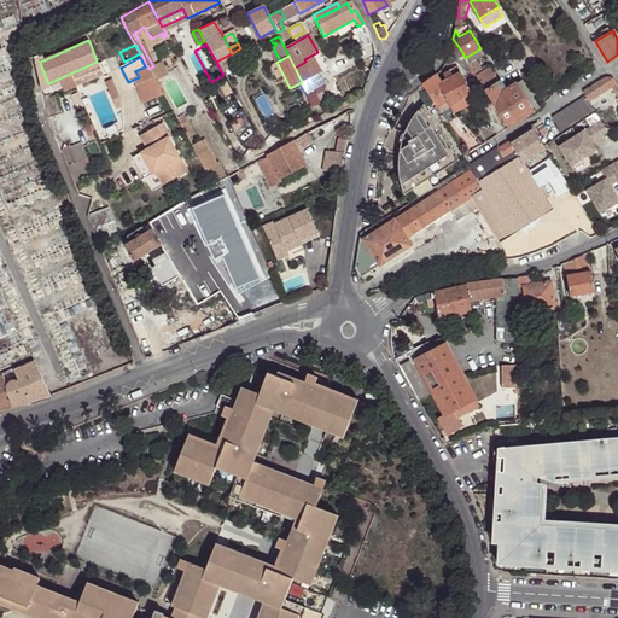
[(477,76),(484,71),(476,59),(470,64),(471,68),(477,76)]
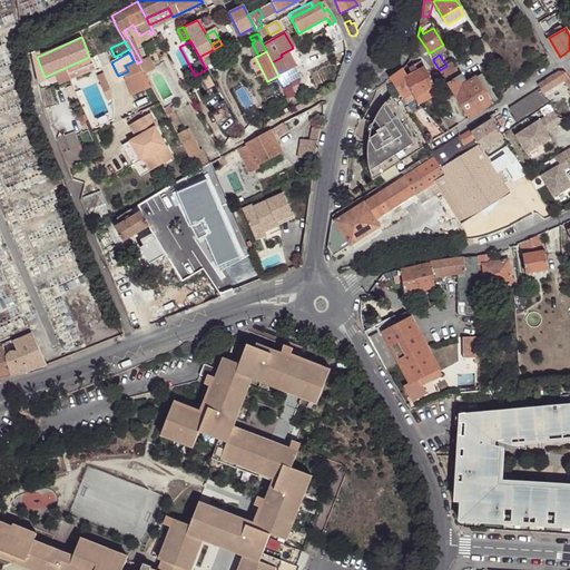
[(272,62),(278,76),(290,70),(282,57),(272,62)]
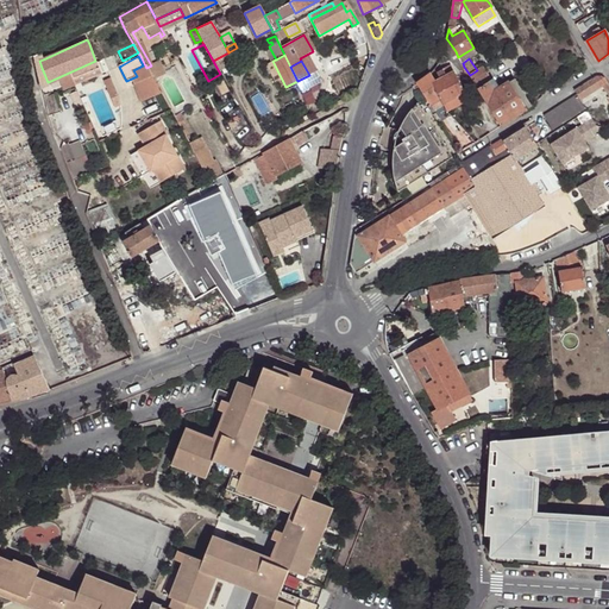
[(151,66),(146,68),(152,79),(163,74),(157,62),(151,66)]
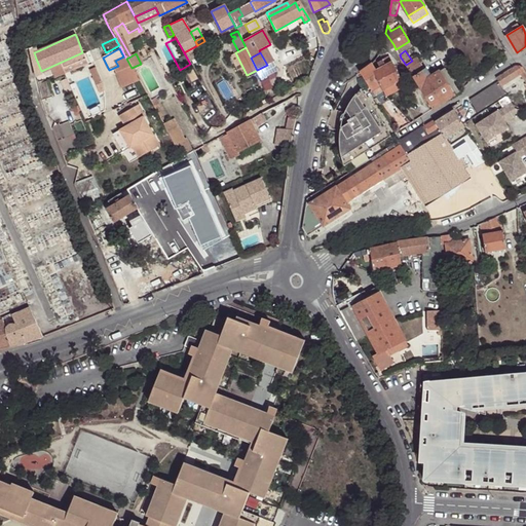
[(425,71),(417,58),(412,61),(406,65),(408,69),(411,74),(414,77),(421,72),(422,73),(425,71)]
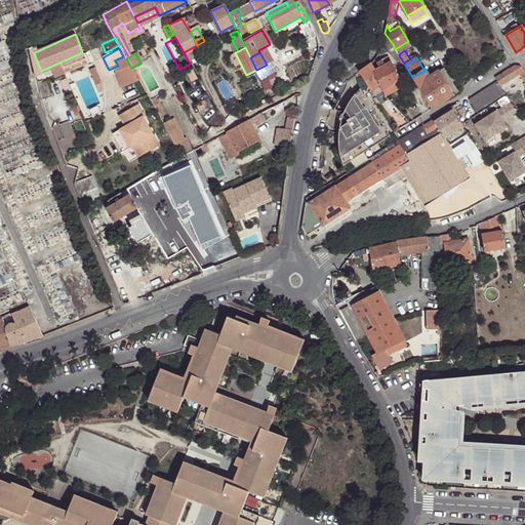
[(32,61),(35,74),(41,72),(41,71),(36,58),(32,61)]
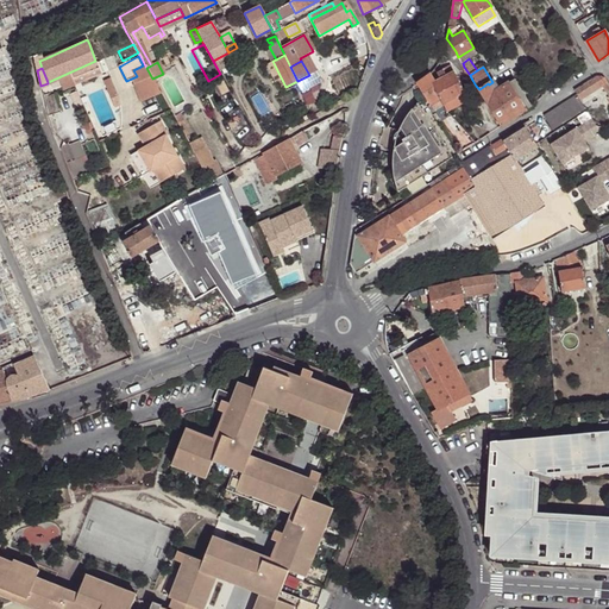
[(454,71),(437,81),(433,82),(445,105),(465,93),(454,71)]
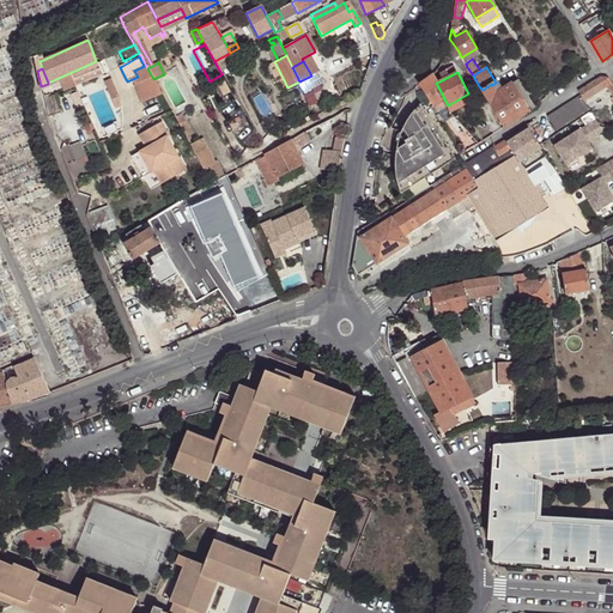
[(434,73),(420,84),(435,105),(443,99),(447,105),(448,105),(436,83),(439,82),(434,73)]
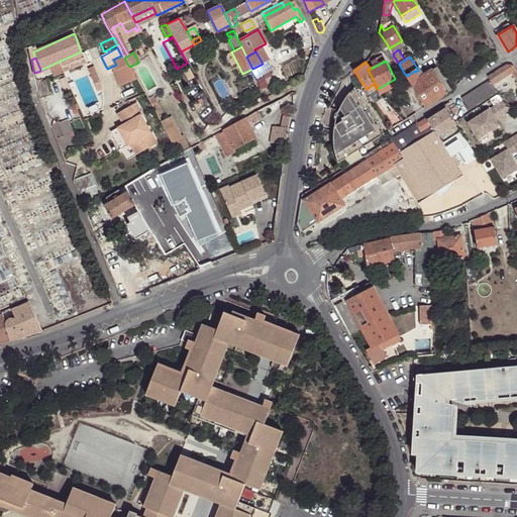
[(507,65),(488,77),(491,81),(493,84),(511,73),(516,71),(514,66),(512,65),(511,65),(509,64),(507,65)]
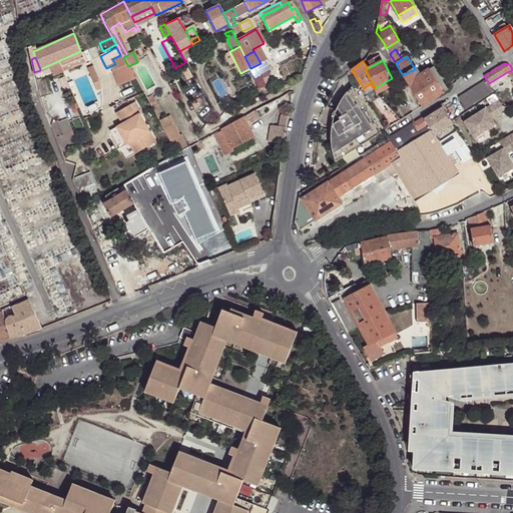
[(91,64),(85,67),(92,82),(97,79),(91,64)]
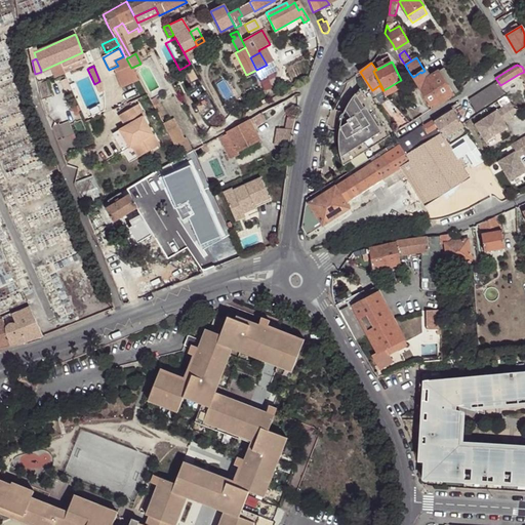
[(433,109),(453,95),(442,77),(439,72),(430,78),(426,80),(421,73),(420,72),(413,77),(433,109)]
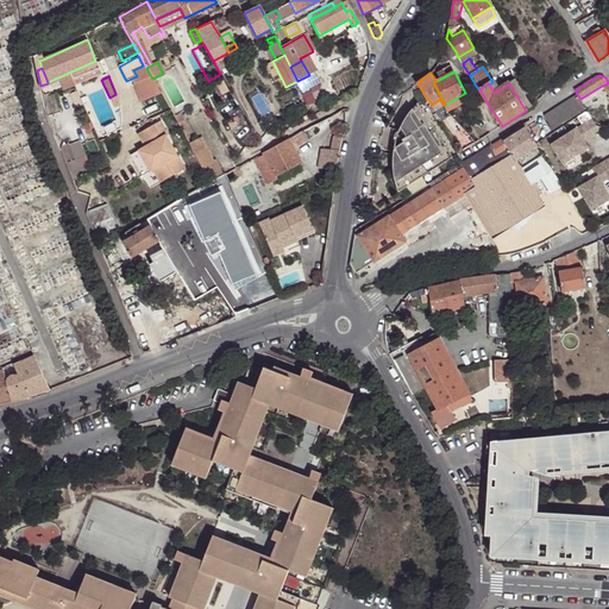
[(526,111),(532,107),(518,86),(513,89),(526,111)]
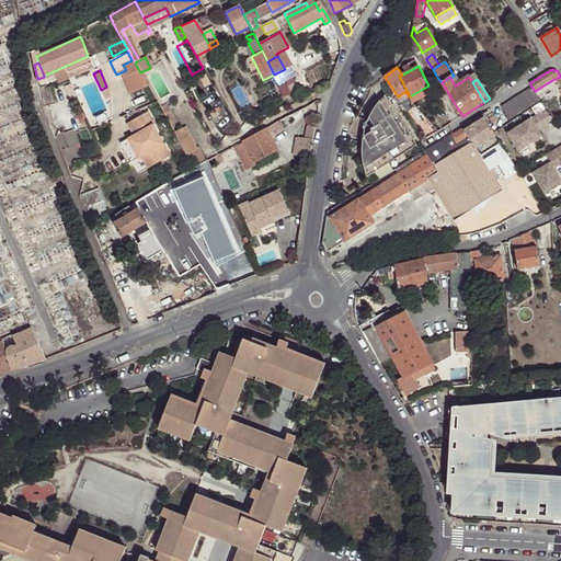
[(285,94),(286,95),(290,93),(287,86),(286,87),(283,80),(278,82),(282,88),(285,94)]
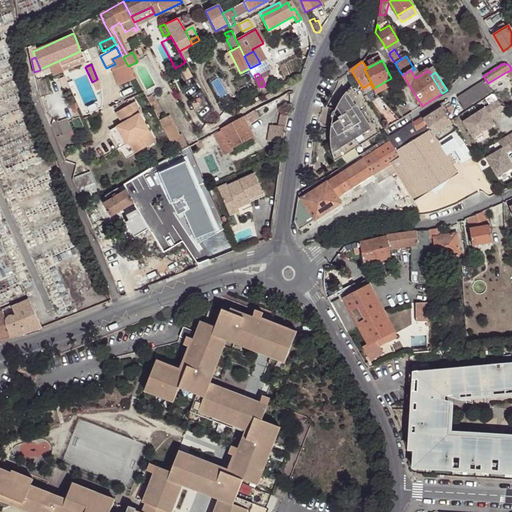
[(63,75),(58,78),(62,89),(68,86),(63,75)]
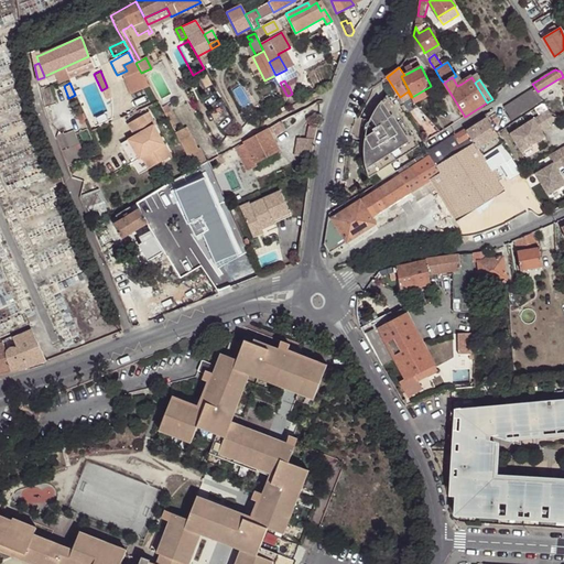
[(41,99),(42,105),(46,104),(50,102),(56,100),(52,85),(41,88),(40,90),(40,94),(41,99)]
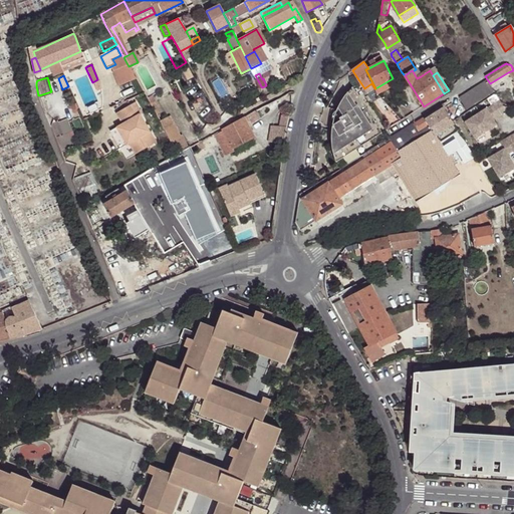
[(375,88),(374,88),(377,93),(396,83),(393,78),(375,88)]
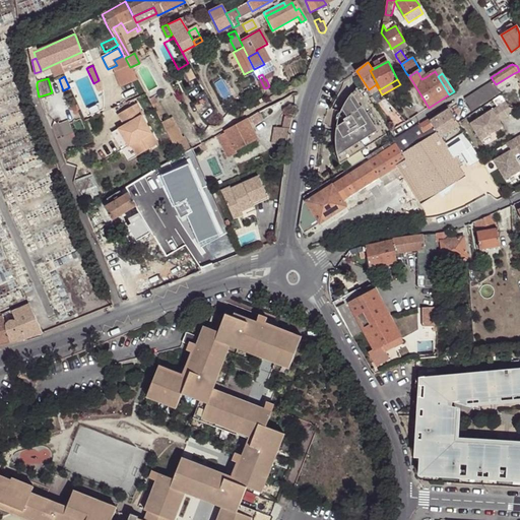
[(494,81),(488,85),(495,96),(501,93),(496,84),(494,81)]
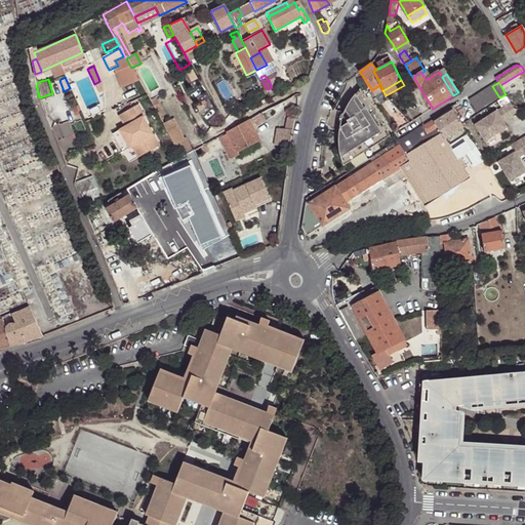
[(379,85),(372,90),(375,94),(382,90),(379,85)]
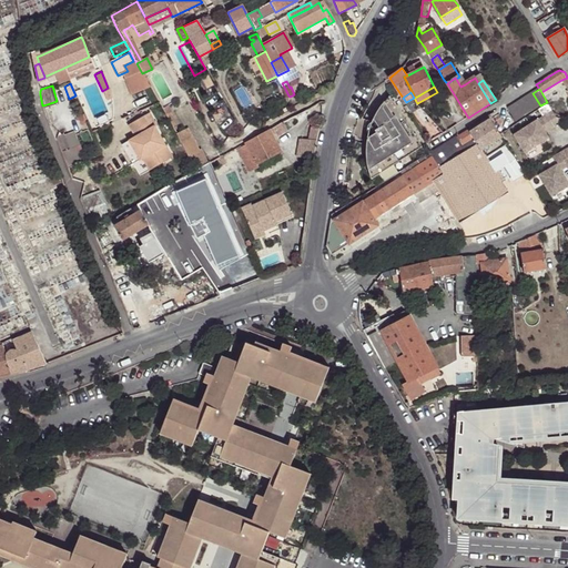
[(533,93),(526,98),(534,110),(540,105),(533,93)]
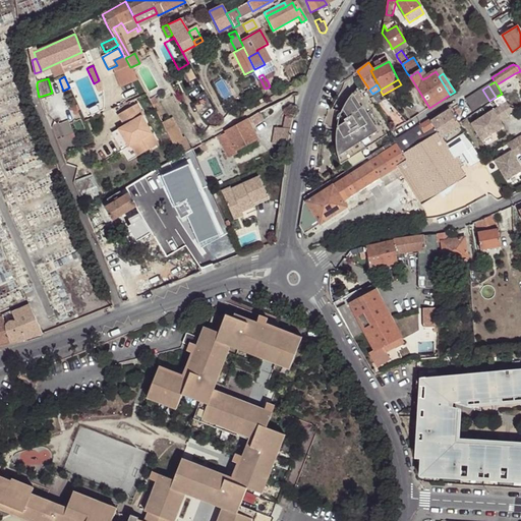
[(342,164),(375,142),(369,131),(382,124),(358,88),(353,94),(346,104),(341,115),(338,127),(337,139),(339,152),(342,164)]
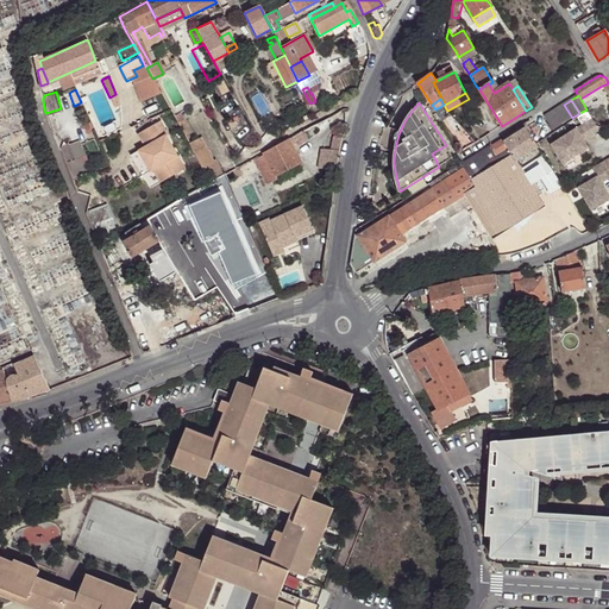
[(564,105),(558,108),(566,123),(572,118),(564,105)]
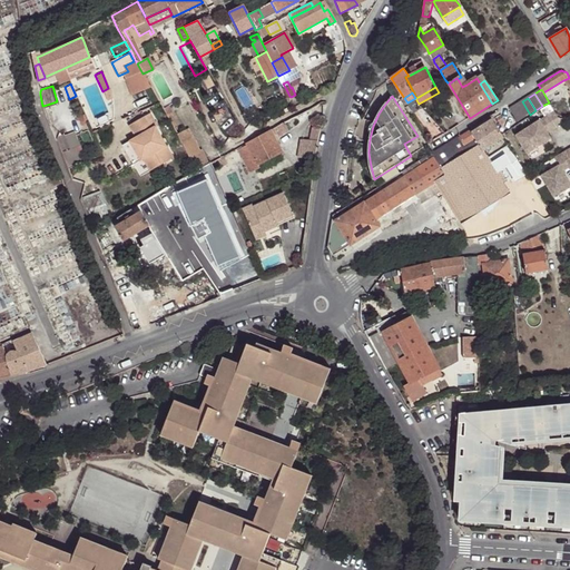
[(522,101),(516,106),(524,118),(530,115),(522,101)]
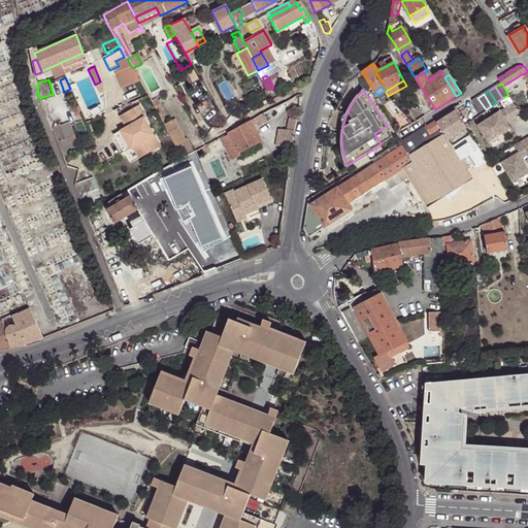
[(43,108),(46,114),(50,114),(43,97),(39,98),(42,106),(43,108)]
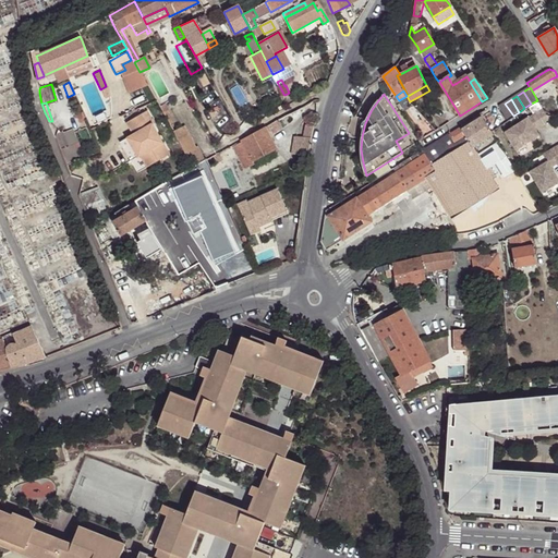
[(499,107),(504,114),(507,120),(513,116),(505,104),(499,107)]
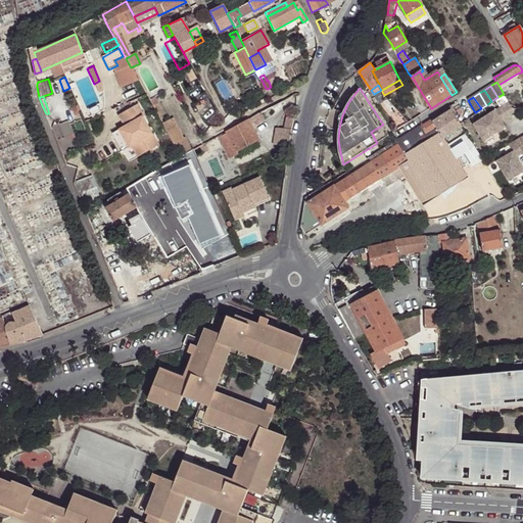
[(456,116),(472,107),(468,100),(453,110),(456,116)]
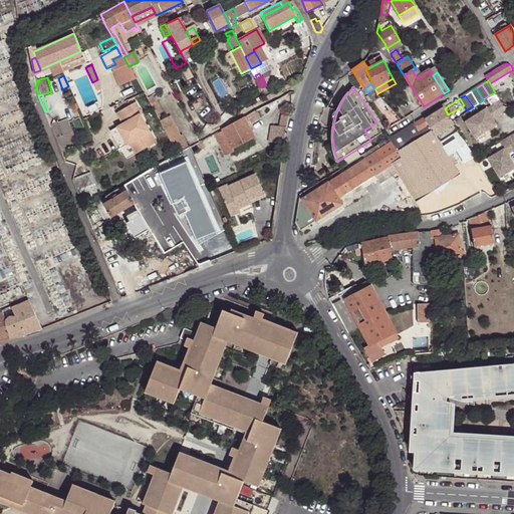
[(499,100),(492,104),(500,115),(511,108),(503,106),(499,100)]
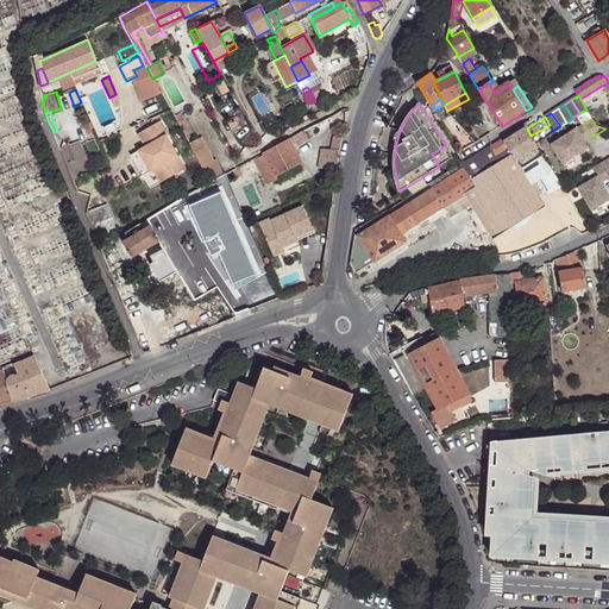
[(159,121),(138,136),(145,148),(138,152),(151,173),(154,170),(165,163),(173,176),(186,168),(165,136),(167,135),(159,121)]
